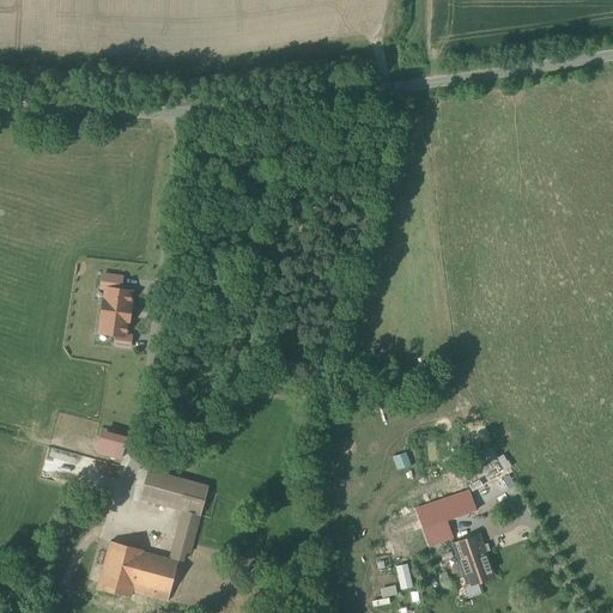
[(103,299),(101,320),(102,320),(99,333),(116,335),(125,335),(127,323),(128,323),(131,303),(129,303),(131,295),(131,292),(105,289),(104,299),(103,299)]
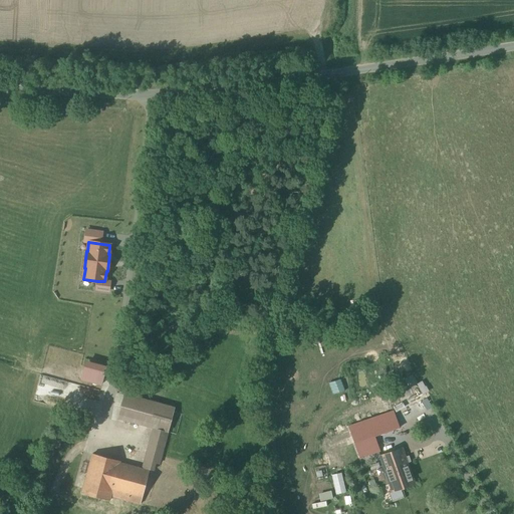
[(109,282),(104,281),(97,281),(96,289),(108,291),(109,282)]
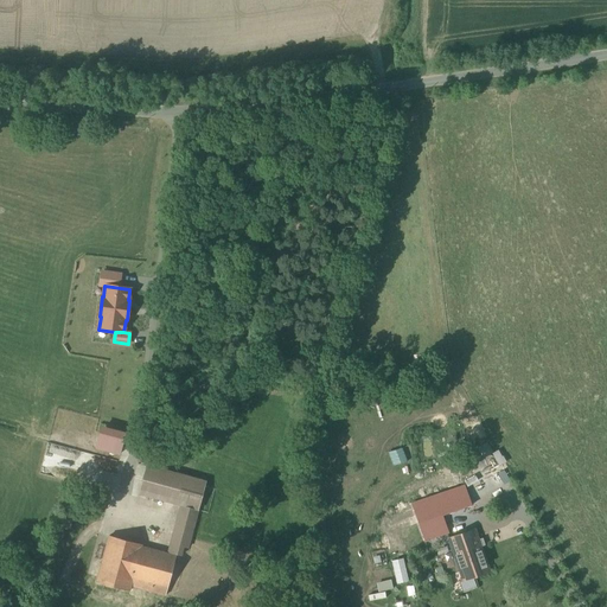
[(487,460),(470,468),(475,480),(493,472),(487,460)]
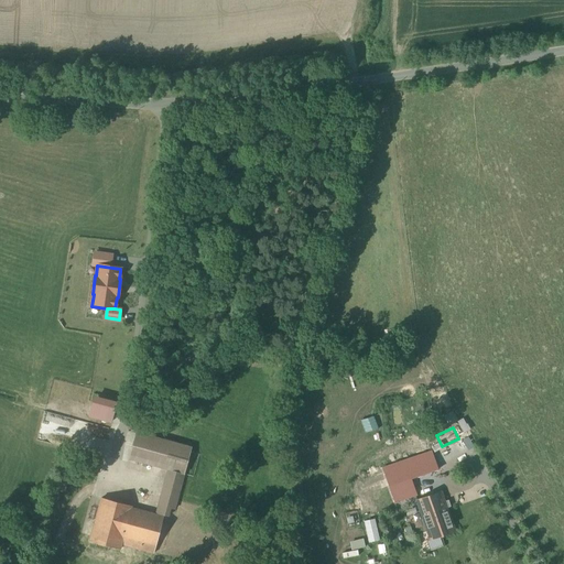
[(192,447),(137,433),(130,458),(169,469),(156,513),(169,517),(171,508),(175,509),(192,447)]
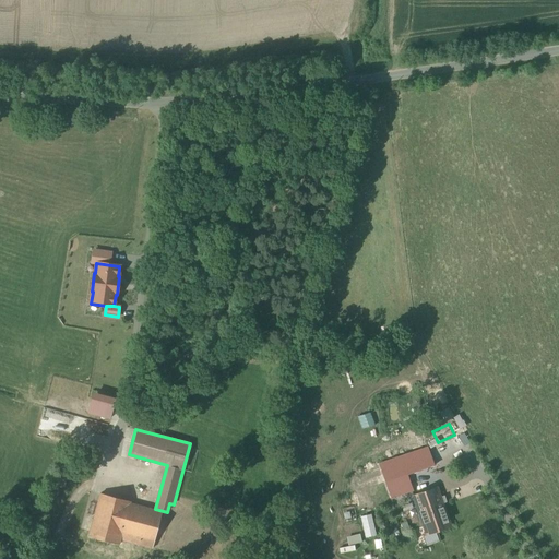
[(428,453),(402,463),(405,471),(384,477),(391,497),(401,494),(413,489),(407,475),(432,467),(428,453)]
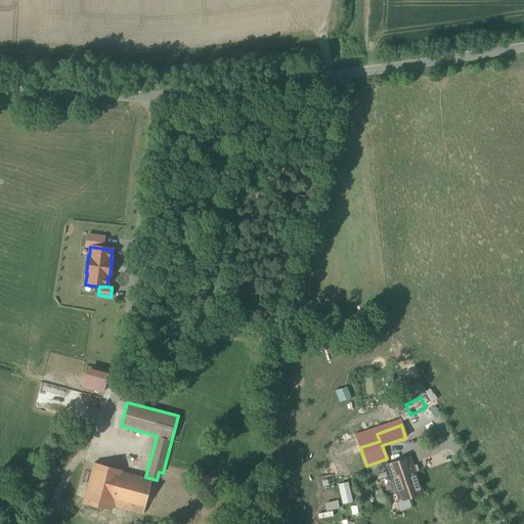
[(393,478),(413,471),(408,459),(389,466),(393,478)]
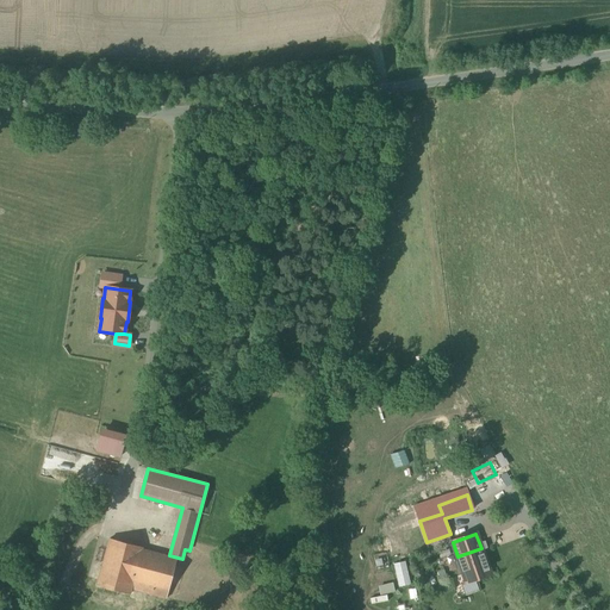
[(111,539),(98,585),(130,593),(131,590),(167,598),(178,559),(142,551),(143,547),(111,539)]
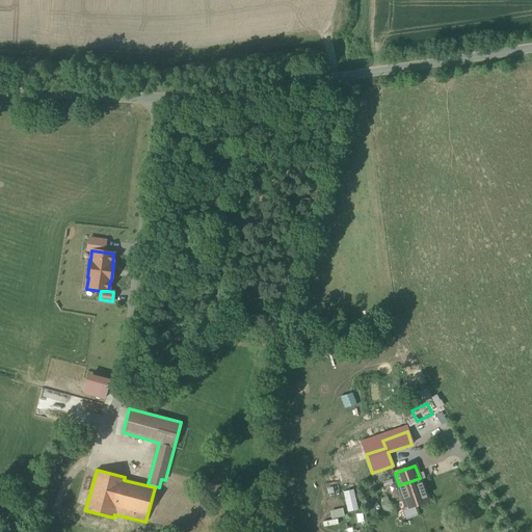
[(420,478),(399,485),(407,508),(428,501),(420,478)]
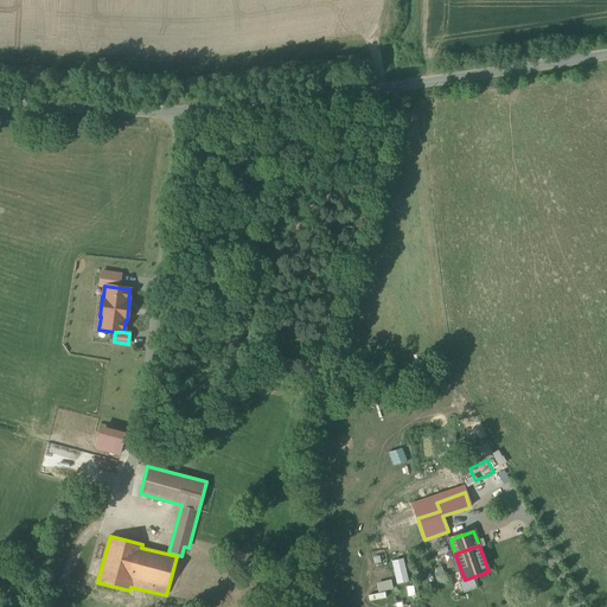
[(132,606),(136,593),(129,590),(97,582),(95,582),(90,599),(121,606),(132,606)]
